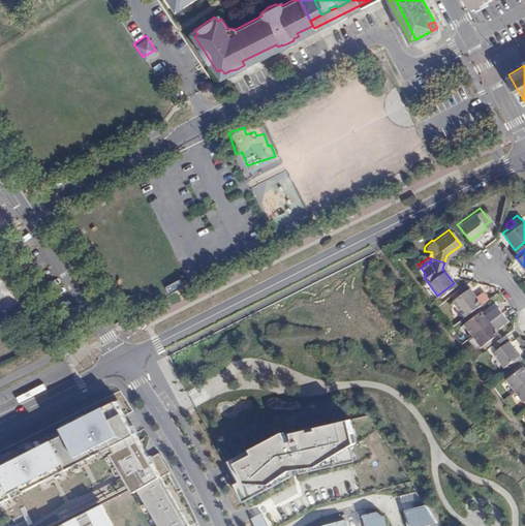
[(0,317),(23,305),(0,271),(0,317)]
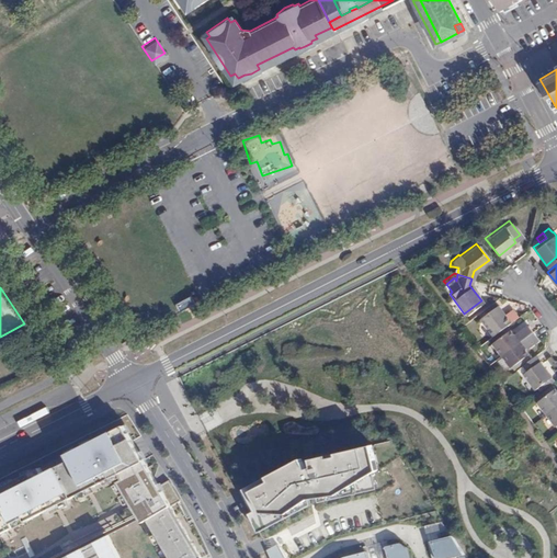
[(186,291),(171,297),(174,306),(190,300),(186,291)]
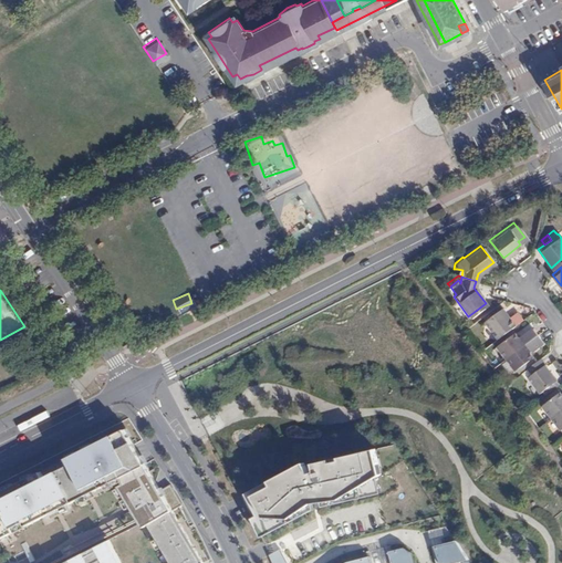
[(482,319),(495,336),(520,316),(514,309),(507,314),(500,305),(482,319)]
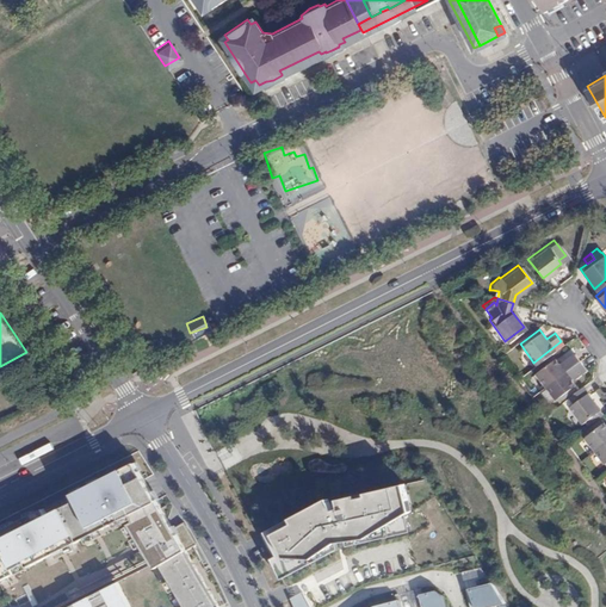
[(533,371),(543,383),(549,378),(577,358),(572,351),(560,360),(557,360),(552,355),(533,371)]
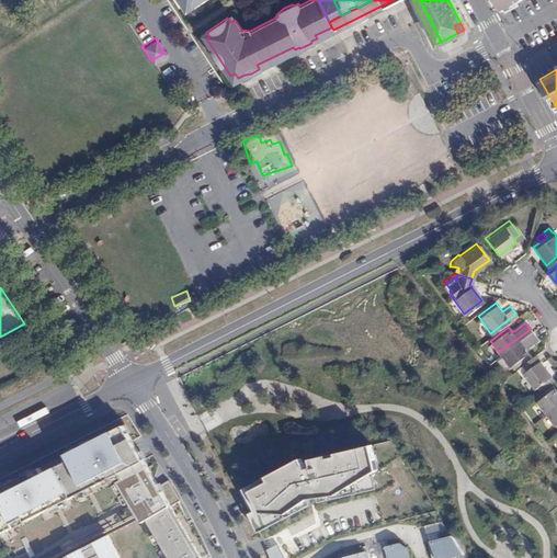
[(504,348),(499,352),(508,364),(525,352),(526,351),(523,346),(523,343),(535,334),(531,329),(504,348)]
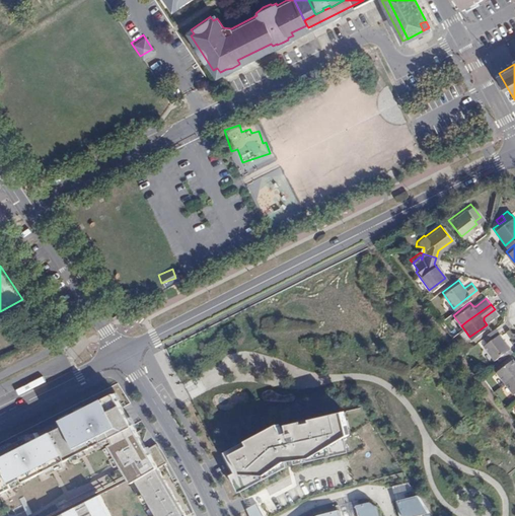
[(488,328),(486,325),(469,337),(472,340),(488,328)]
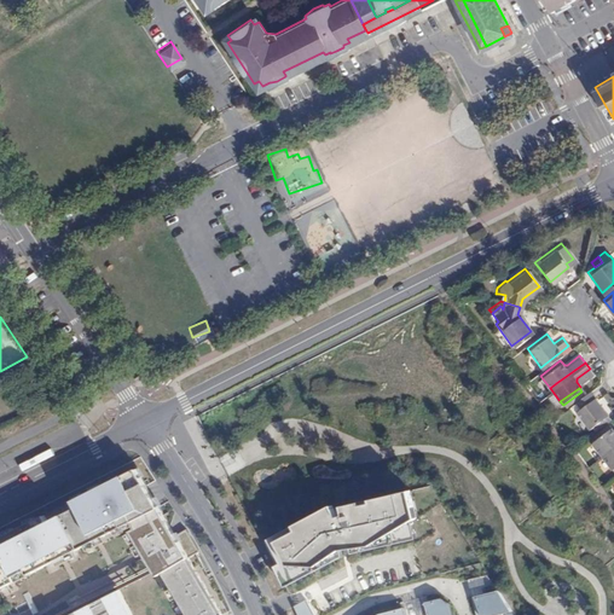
[(588,389),(566,405),(572,412),(574,410),(588,427),(589,425),(606,412),(588,389)]
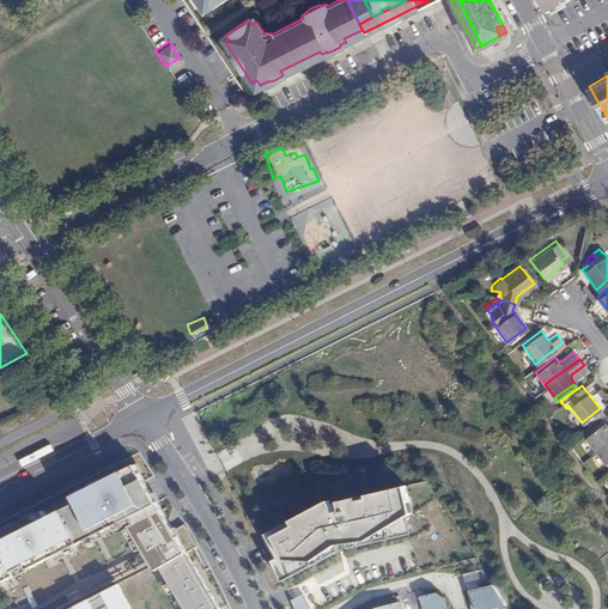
[(602,412),(600,408),(583,421),(585,425),(602,412)]
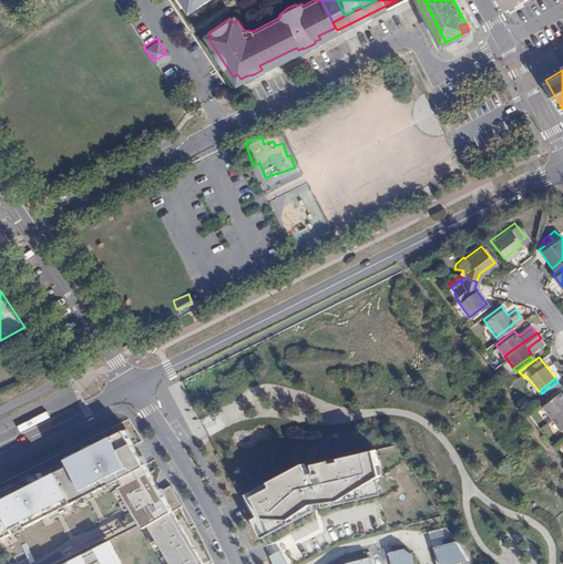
[(539,400),(541,402),(559,390),(555,387),(539,400)]
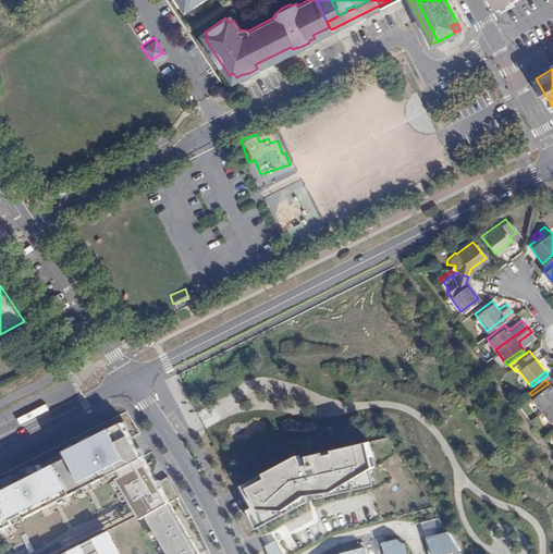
[(530,396),(539,408),(551,399),(552,397),(552,386),(552,388),(549,383),(531,395),(530,396)]
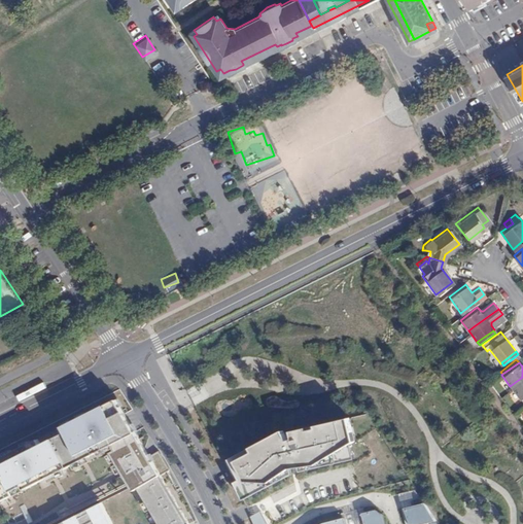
[(522,376),(521,378),(510,386),(519,396),(522,392),(522,376)]
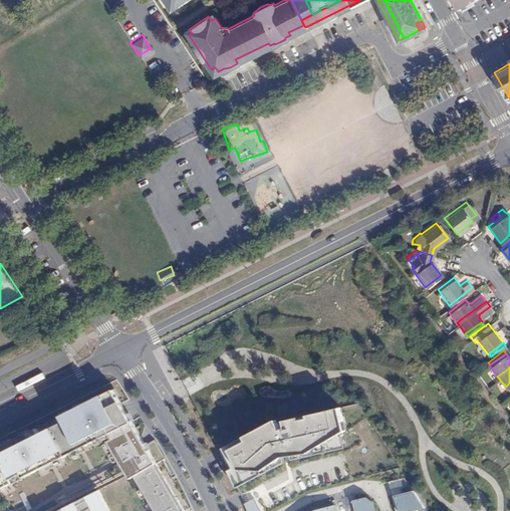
[(0,487),(110,430),(113,436),(109,438),(128,477),(132,475),(148,510),(176,510),(152,464),(161,459),(151,440),(142,445),(123,408),(112,388),(60,414),(63,420),(39,432),(36,427),(0,445),(0,487)]
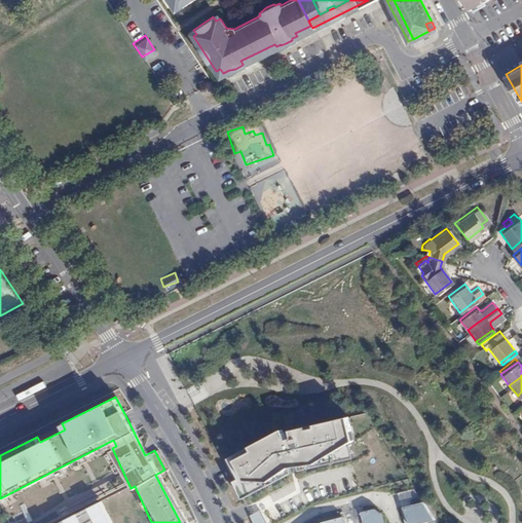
[(281,428),(224,458),(228,464),(237,482),(234,483),(246,507),(296,478),(294,474),(302,473),(303,477),(360,463),(349,415),(288,430),(290,440),(288,441),(281,428)]
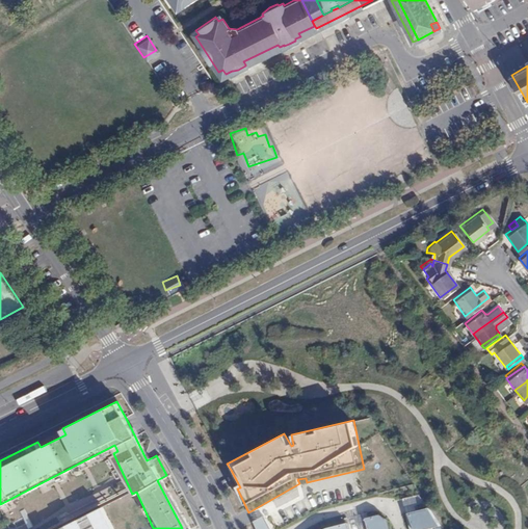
[(411,493),(397,496),(401,509),(414,506),(411,493)]
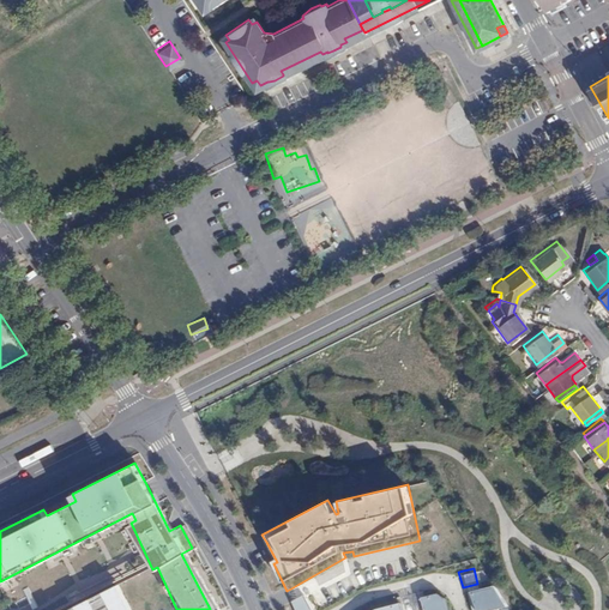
[(130,609),(131,609),(116,584),(65,609),(130,609)]
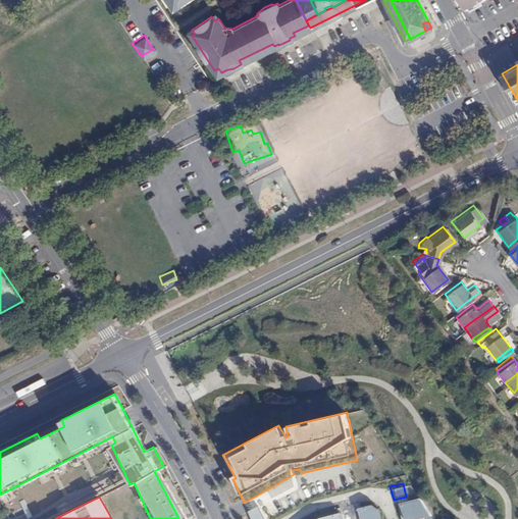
[(419,497),(397,503),(400,518),(423,518),(431,517),(419,497)]
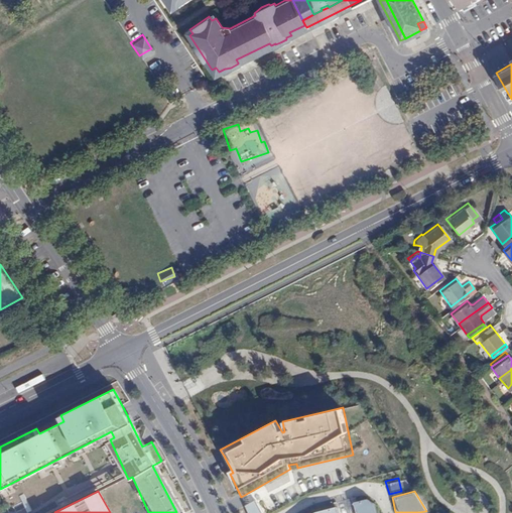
[(365,498),(353,501),(355,512),(376,512),(374,503),(365,498)]
